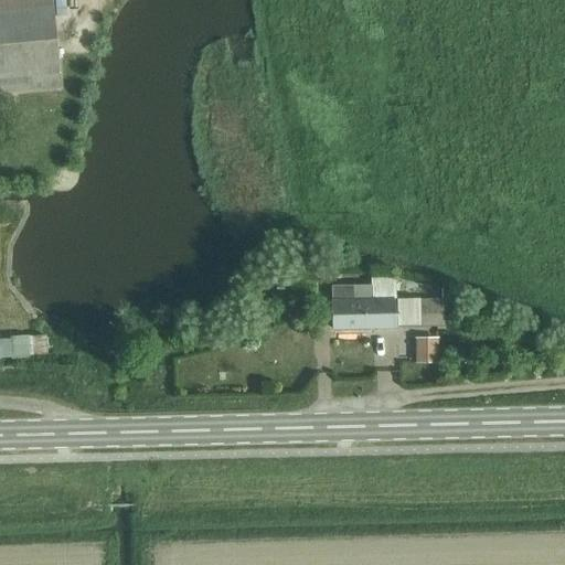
[(0,0),(0,93),(62,87),(53,0),(0,0)]
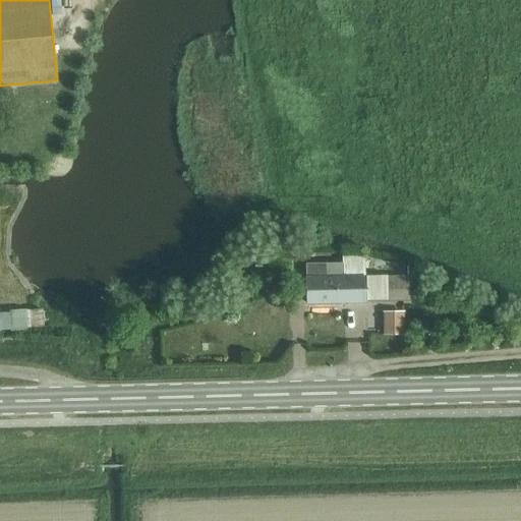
[(325,264),(306,264),(307,301),(365,300),(408,299),(407,275),(364,276),(364,256),(342,256),(343,263),(325,264)]
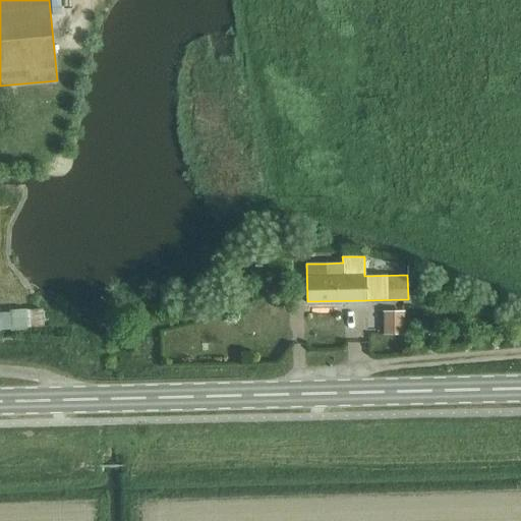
[(222,288),(207,292),(209,302),(224,298),(222,288)]
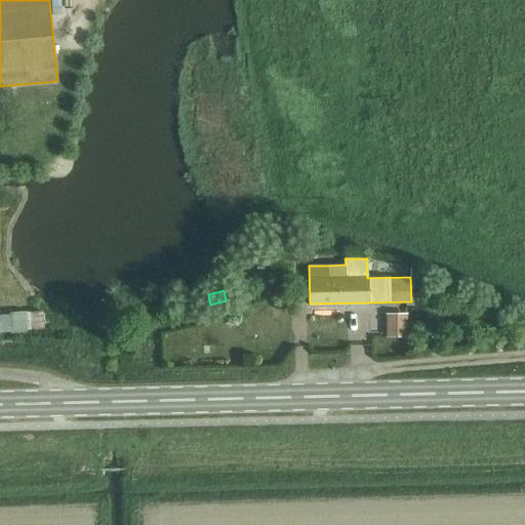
[(42,312),(25,313),(26,329),(42,328),(42,312)]
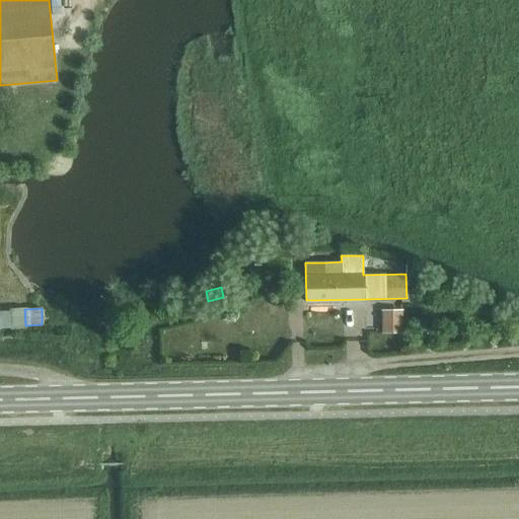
[(24,309),(8,309),(8,312),(9,328),(25,327),(25,325),(24,309)]
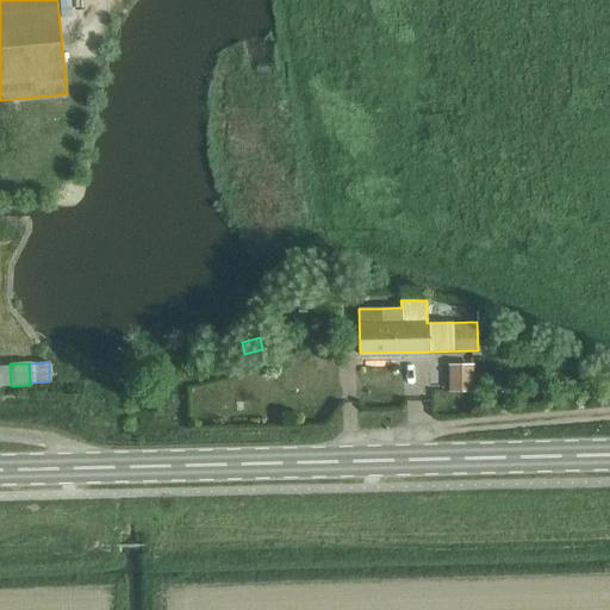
[(471,365),(449,365),(449,391),(472,390),(471,365)]
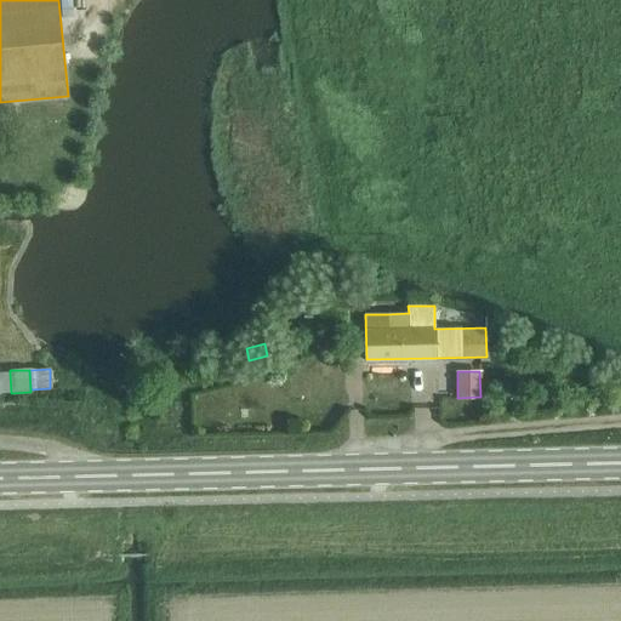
[(10,374),(0,372),(0,392),(11,393),(10,374)]
